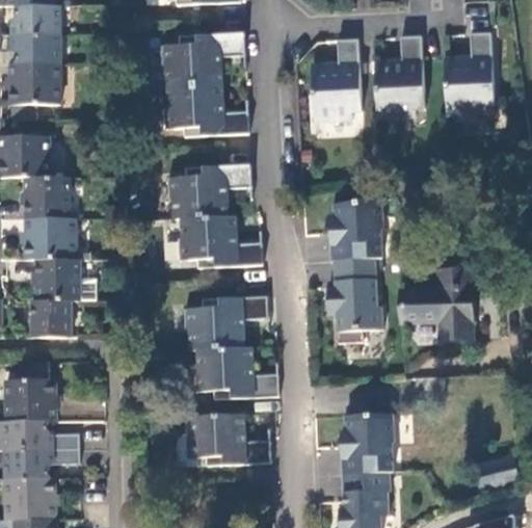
[(60,4),(54,4),(18,3),(18,12),(12,20),(12,33),(60,33),(60,4)]
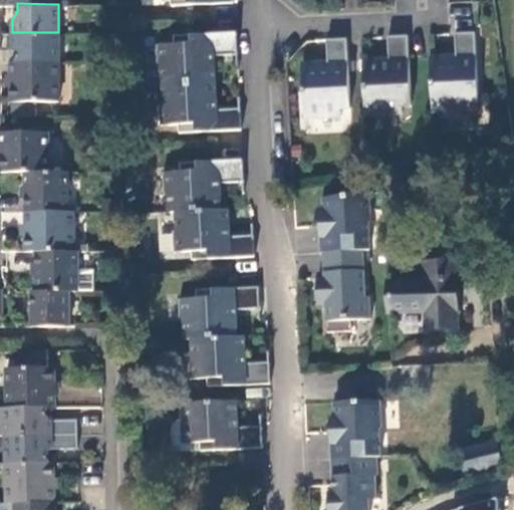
[(237,43),(236,30),(174,33),(174,42),(156,43),(156,50),(145,51),(147,83),(163,82),(214,80),(212,53),(237,52),(237,43)]
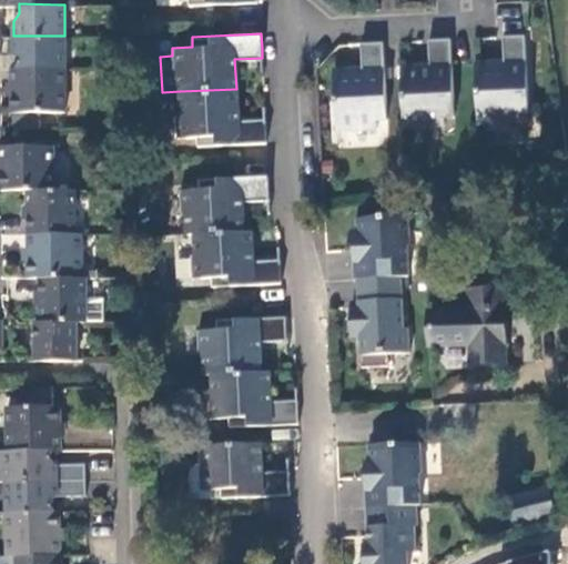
[(505,59),(475,61),(478,122),(518,121),(518,112),(528,111),(525,33),(503,36),(505,59)]
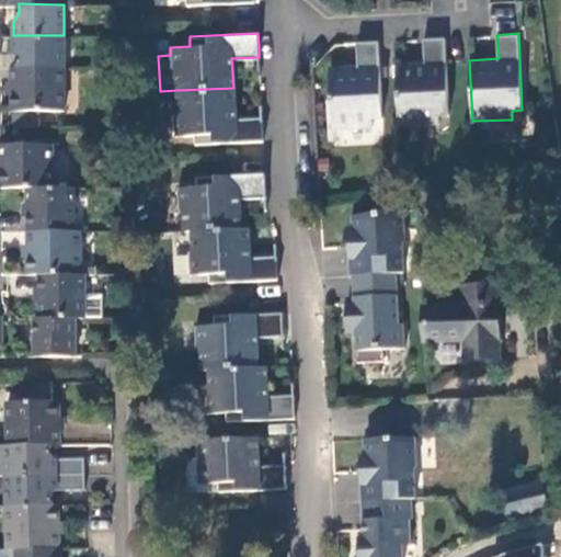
[(64,35),(13,35),(13,48),(19,55),(19,66),(64,65),(64,35)]
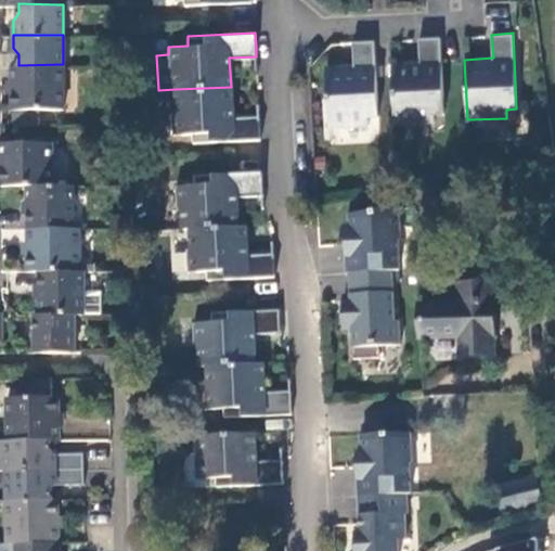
[(444,114),(440,37),(431,38),(418,39),(420,63),(391,65),(395,125),(435,123),(434,115),(444,114)]
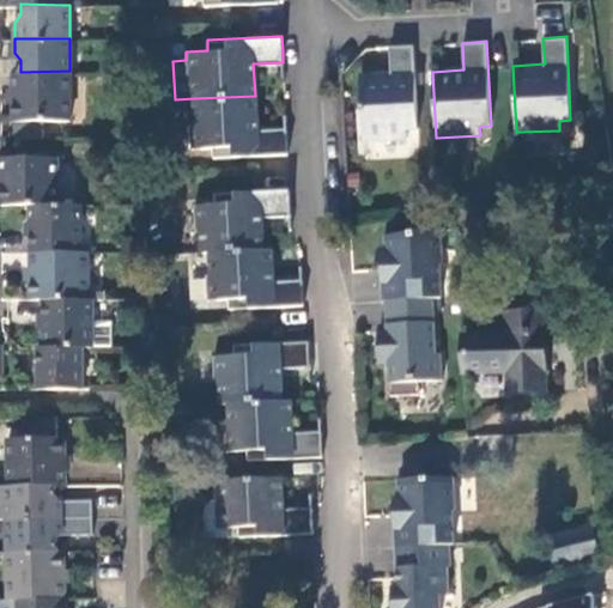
[(401,46),(390,47),(392,73),(362,76),(364,140),(408,139),(407,132),(417,129),(414,46),(401,46)]
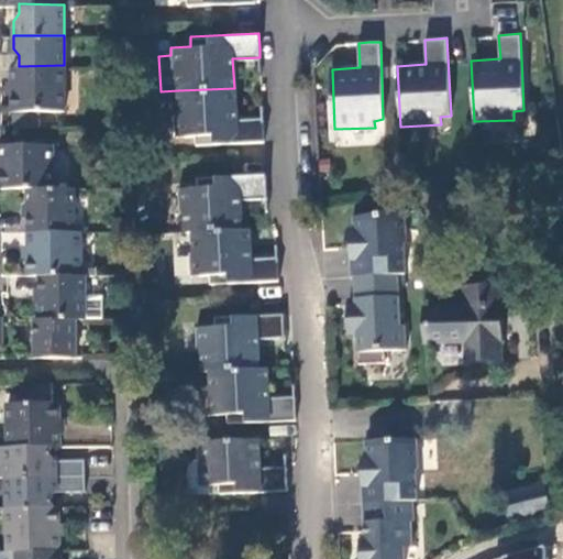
[(19,66),(12,66),(12,125),(39,125),(39,109),(64,110),(64,65),(19,66)]
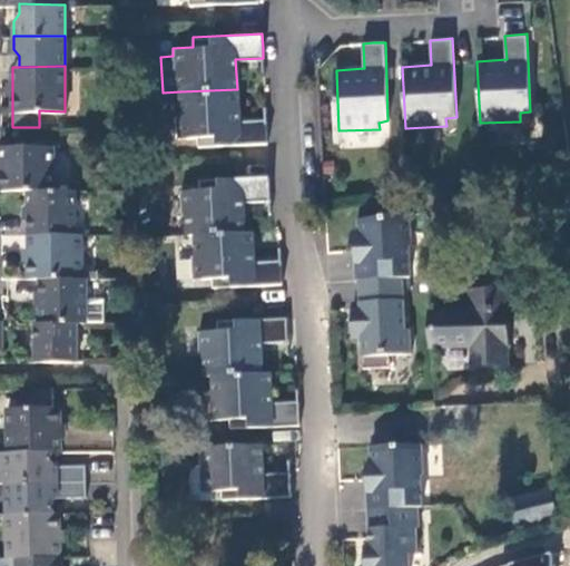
[(198,145),(267,142),(266,118),(239,119),(237,89),(180,91),(182,113),(176,113),(176,137),(197,136),(198,145)]
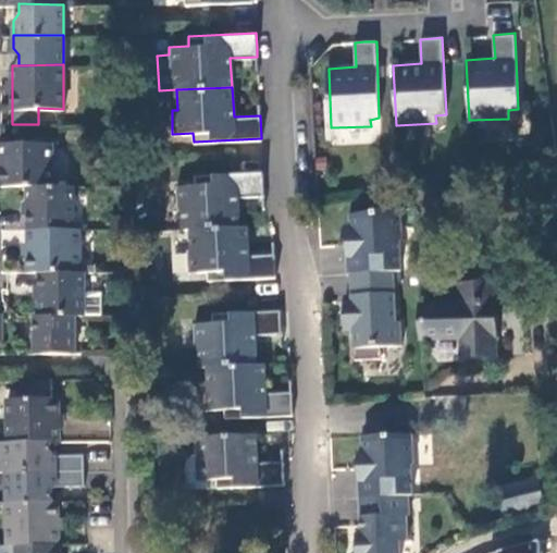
[(53,140),(0,140),(1,184),(29,184),(52,184),(53,140)]
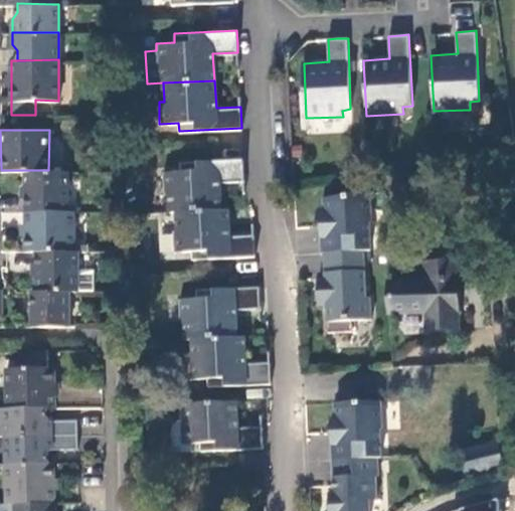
[(243,164),(242,158),(180,161),(181,169),(162,170),(163,191),(168,191),(169,210),(176,210),(221,208),(219,180),(243,179),(243,164)]
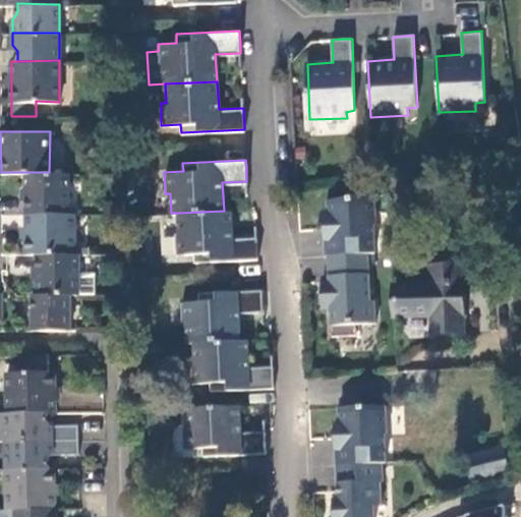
[(69,172),(49,172),(27,172),(26,213),(69,213),(69,172)]
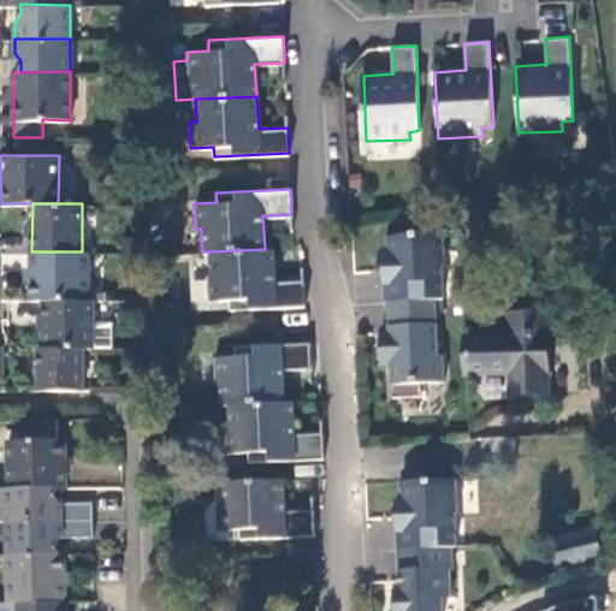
[(442,229),(388,236),(389,253),(383,253),(385,301),(388,301),(436,298),(444,298),(442,265),(444,265),(442,229)]
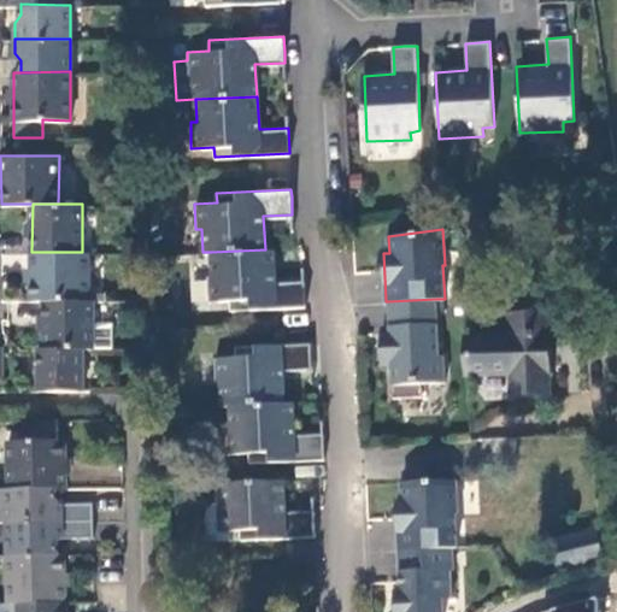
[(275,280),(274,248),(265,249),(211,252),(212,275),(206,275),(207,299),(229,298),(230,309),(305,306),(303,280),(275,280)]
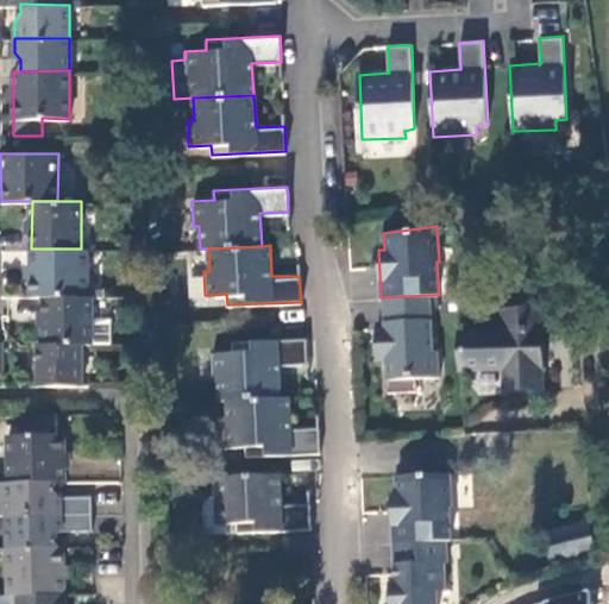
[(81,249),(31,249),(32,296),(44,296),(88,296),(88,249),(81,249)]
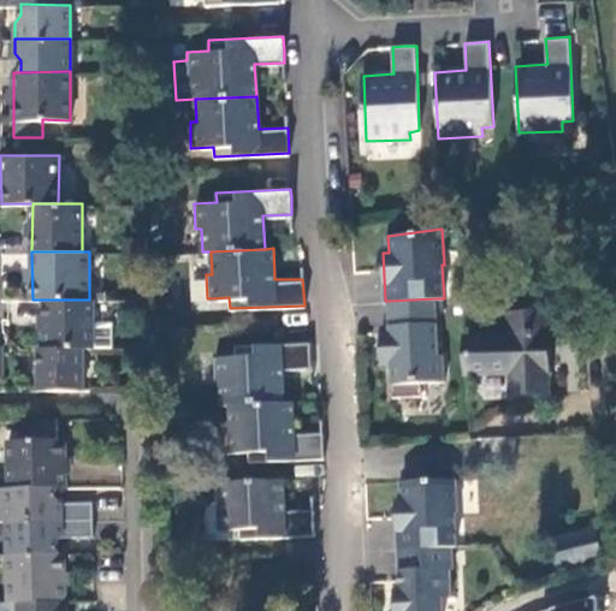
[(381,332),(383,365),(391,365),(392,397),(422,396),(421,383),(445,381),(443,354),(438,354),(436,298),(388,301),(389,331),(381,332)]
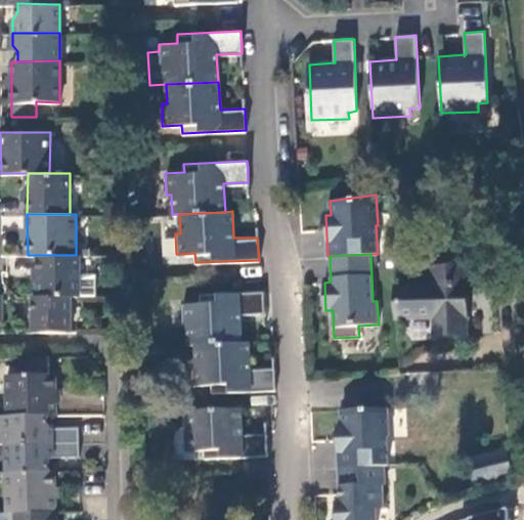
[(95,275),(80,275),(80,255),(76,255),(38,255),(37,295),(72,295),(80,295),(95,295),(95,275)]
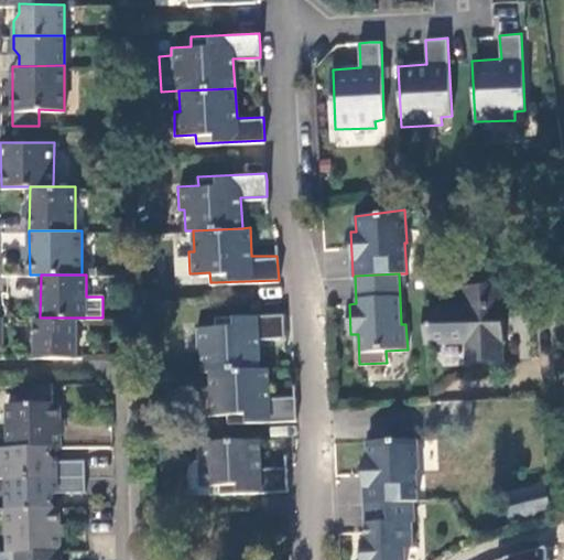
[(484,279),(484,288),(499,288),(499,279),(484,279)]
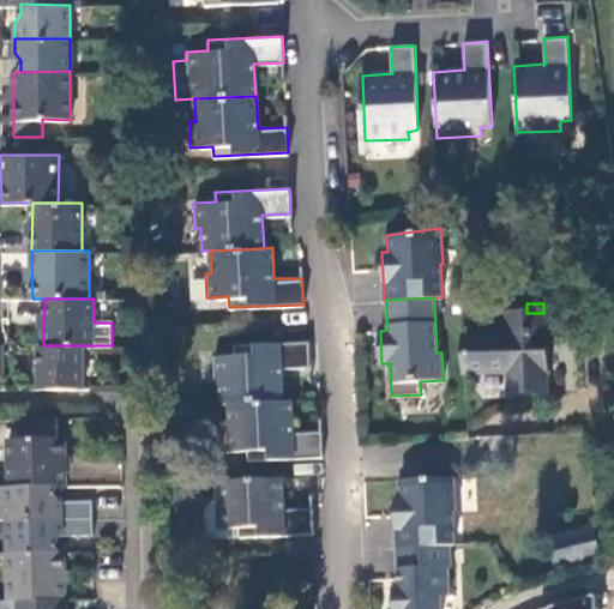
[(512,335),(469,336),(469,369),(512,368),(513,387),(547,387),(543,313),(527,313),(511,314),(512,335)]
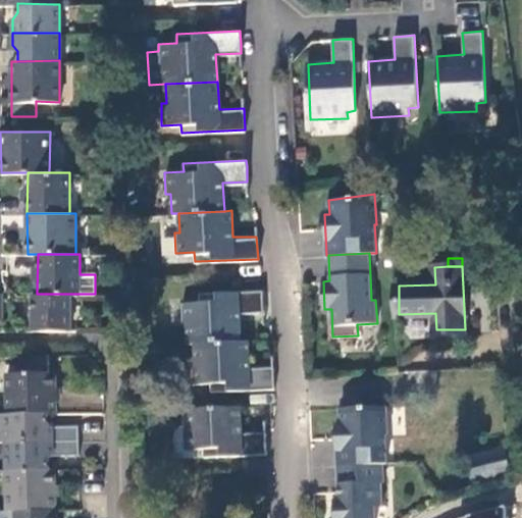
[(188,343),(196,343),(240,340),(239,311),(263,311),(262,289),(199,293),(199,302),(179,302),(181,323),(187,322),(188,343)]
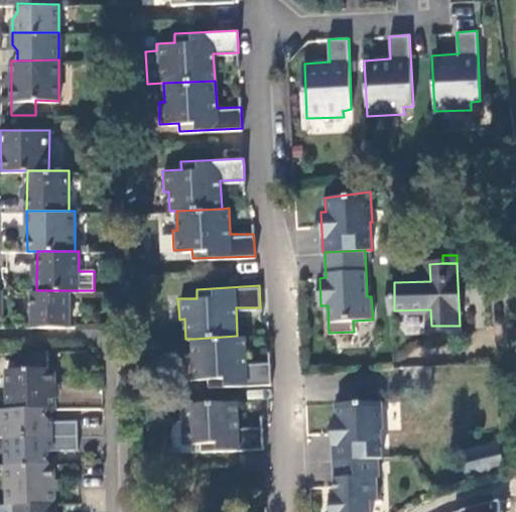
[(36,290),(33,290),(33,326),(70,327),(71,290),(36,290)]
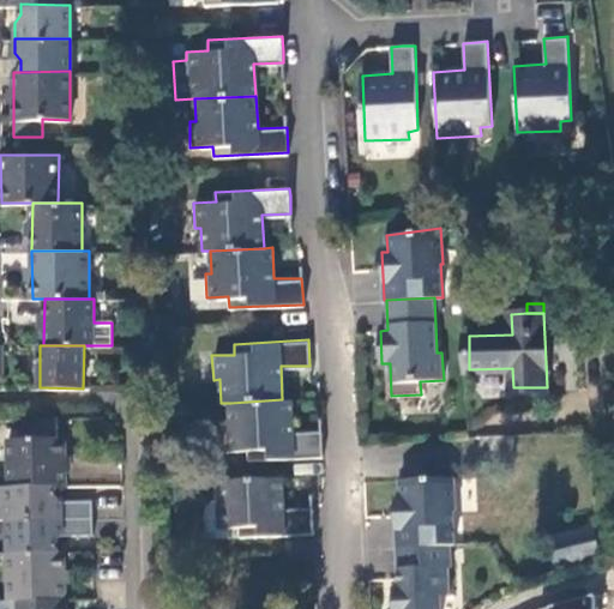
[(293,429),(292,399),(282,399),(230,403),(230,423),(224,424),(226,450),(248,447),(248,458),(321,456),(320,430),(293,429)]
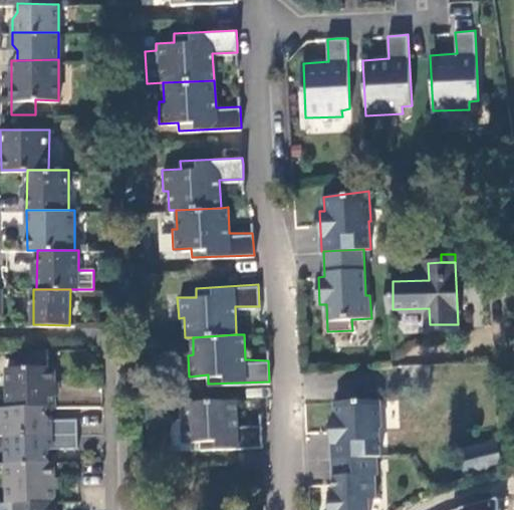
[(46,404),(53,404),(53,363),(49,363),(48,347),(18,348),(18,364),(5,364),(7,405),(46,404)]
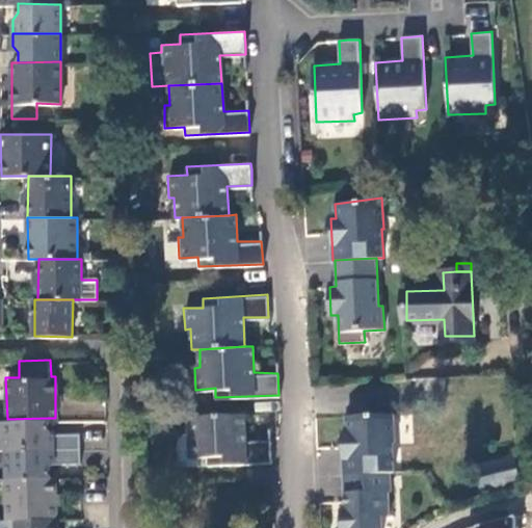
[(245,439),(244,412),(191,415),(191,433),(187,434),(188,455),(208,454),(208,464),(272,459),(270,438),(245,439)]
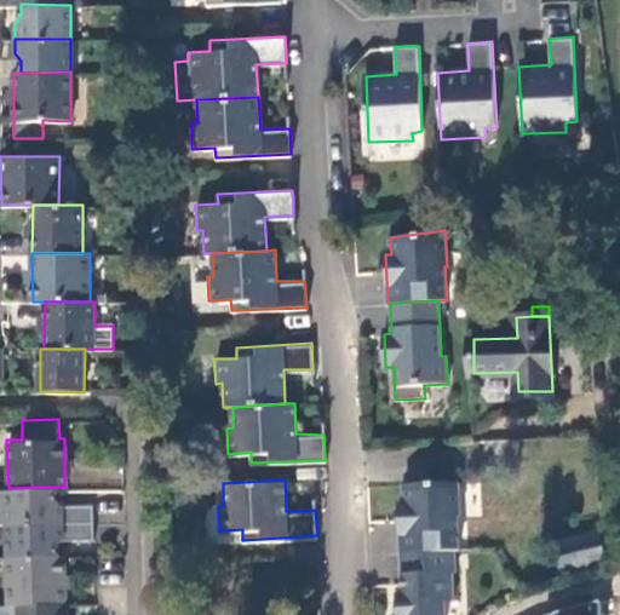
[(458,481),(403,483),(403,503),(397,503),(400,551),(454,549),(459,549),(457,515),(459,515),(458,481)]
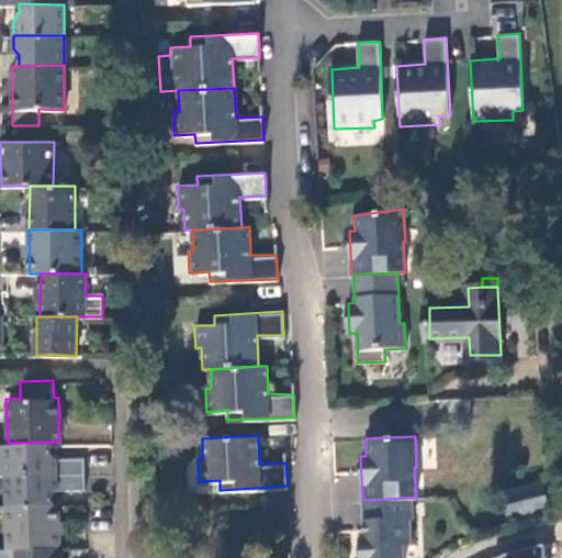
[(0,473),(4,473),(85,471),(85,457),(54,456),(51,452),(51,442),(8,443),(0,443),(0,473)]
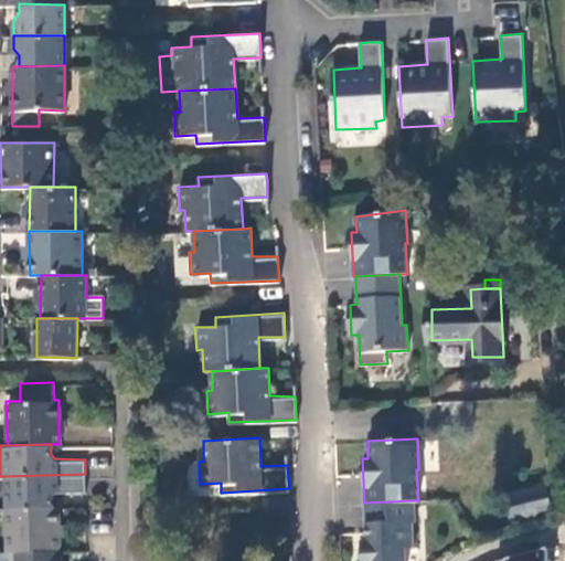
[(86,489),(85,474),(4,476),(6,506),(52,506),(52,496),(56,489),(86,489)]
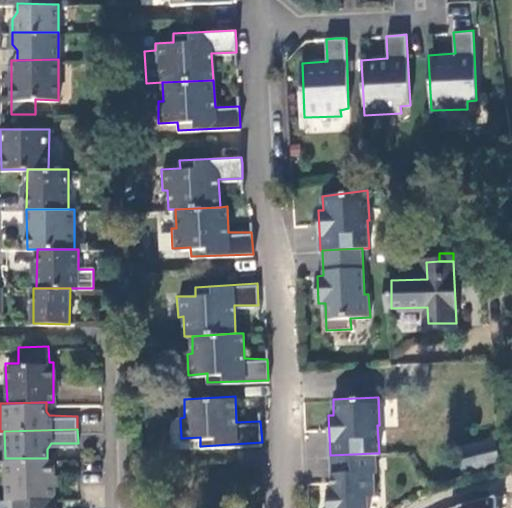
[(458,447),(464,471),(500,462),(494,438),(458,447)]
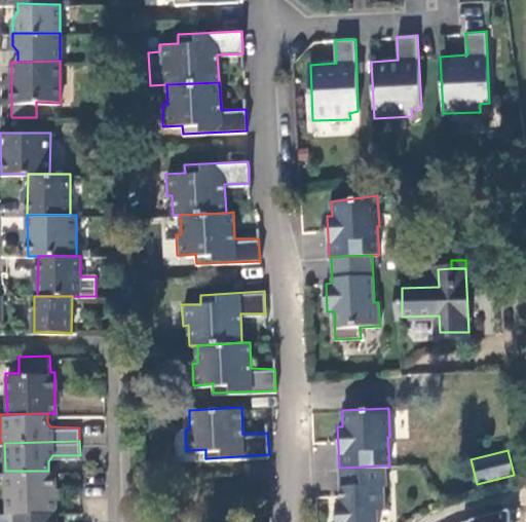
[(341,492),(341,502),(336,502),(337,521),(378,521),(378,510),(385,509),(384,485),(386,484),(385,465),(339,468),(341,492)]
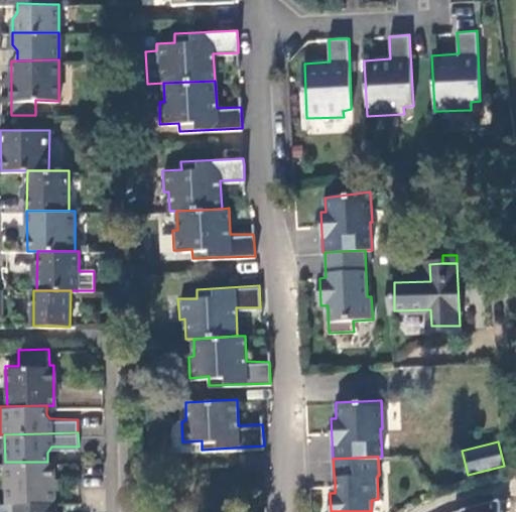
[(14,502),(54,501),(53,462),(47,462),(5,462),(6,502),(14,502)]
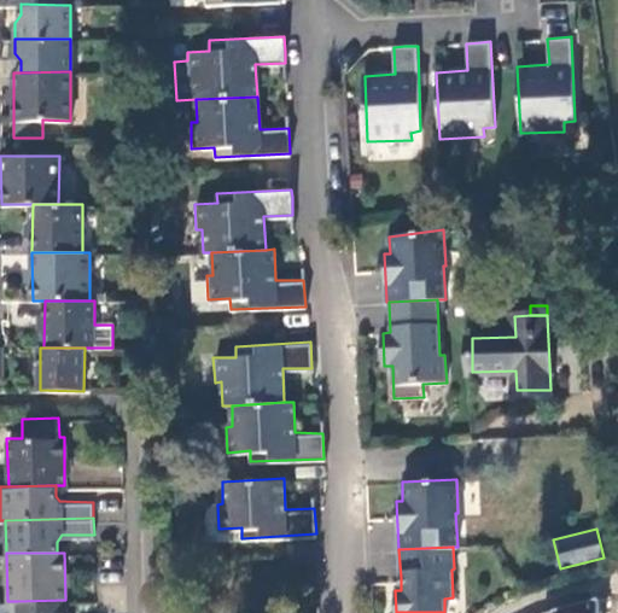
[(1,601),(1,612),(65,612),(65,600),(17,601),(7,601),(1,601)]
